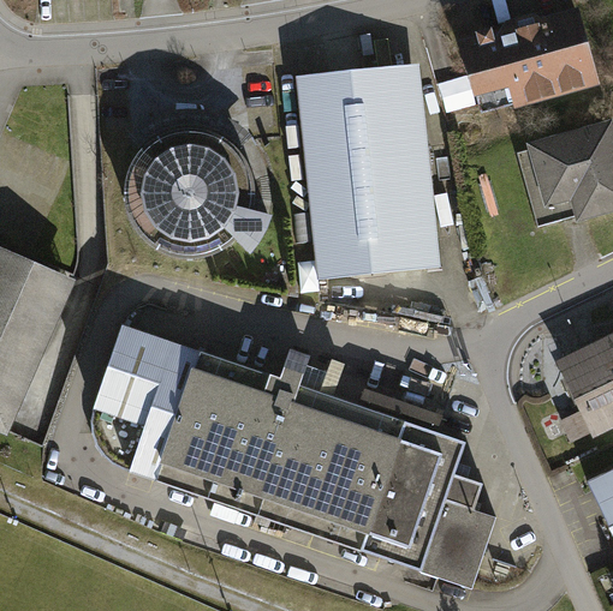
[(601,83),(578,7),(457,43),(480,118),(601,83)]
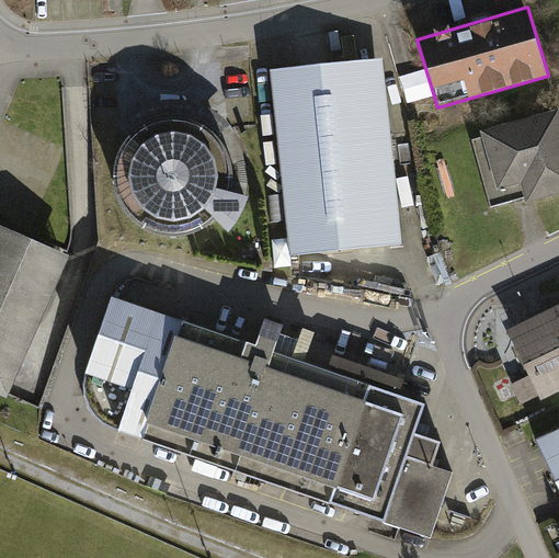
[(402,243),(379,57),(270,70),(292,257),(402,243)]
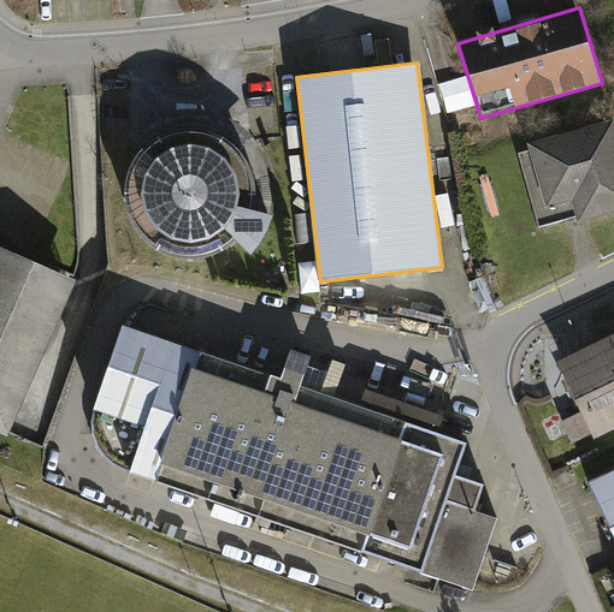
[(613,214),(613,120),(613,119),(526,143),(544,211),(577,202),(583,224),(613,214)]
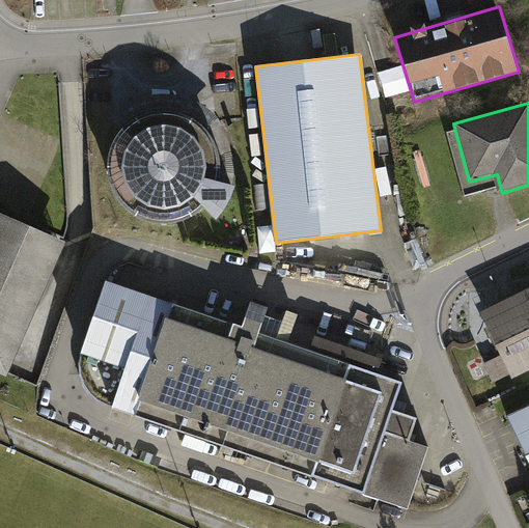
[(131,104),(109,115),(123,129),(114,156),(115,186),(131,212),(158,220),(187,213),(202,206),(222,224),(240,193),(213,185),(226,171),(222,146),(206,127),(184,112),(156,104),(131,104)]
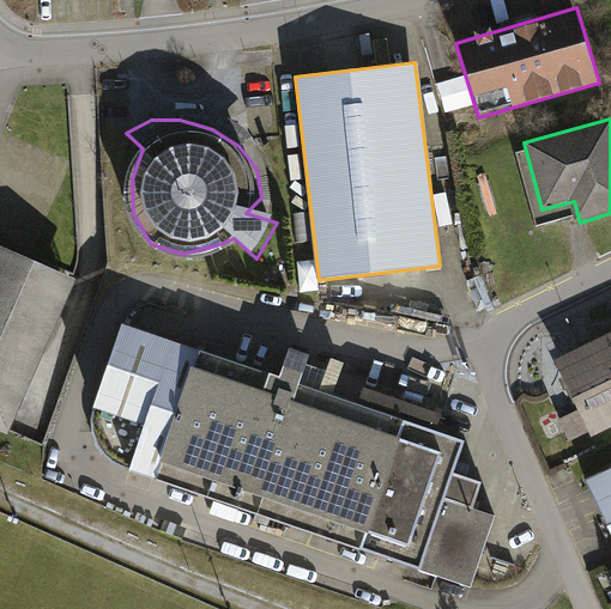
[(0,431),(10,436),(77,281),(0,248),(0,431)]
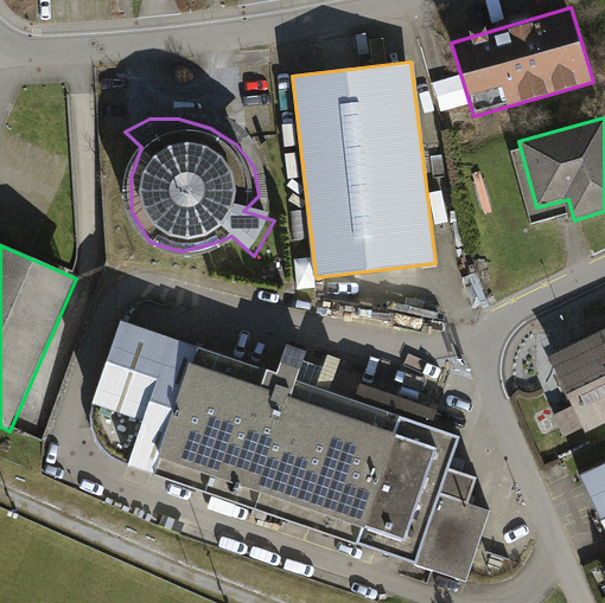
[(126,468),(418,559),(459,429),(118,322),(90,409),(139,424),(126,468)]
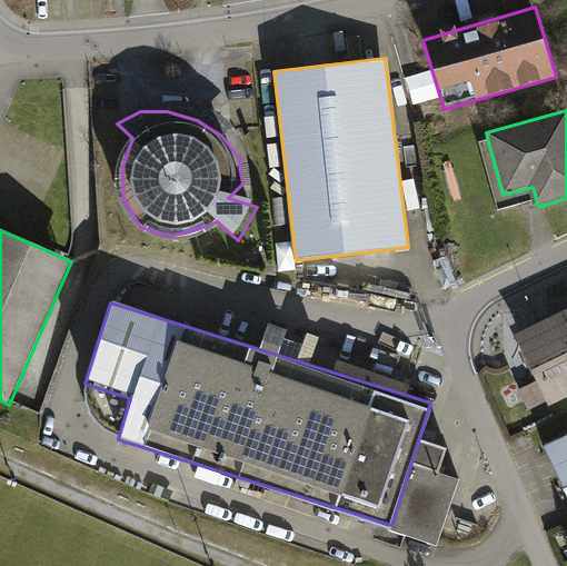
[(566,396),(566,309),(514,334),(547,405),(566,396)]
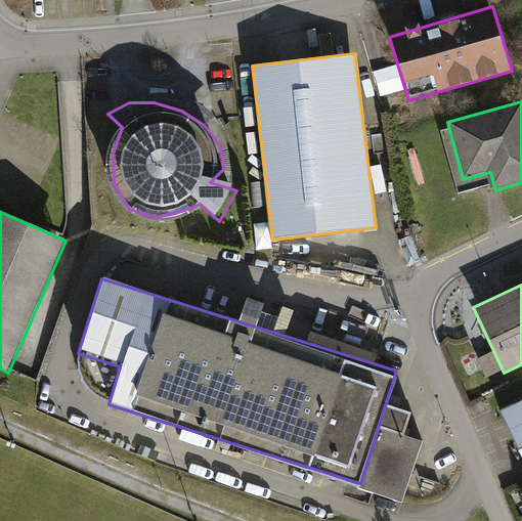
[(521,400),(502,409),(521,451),(521,400)]
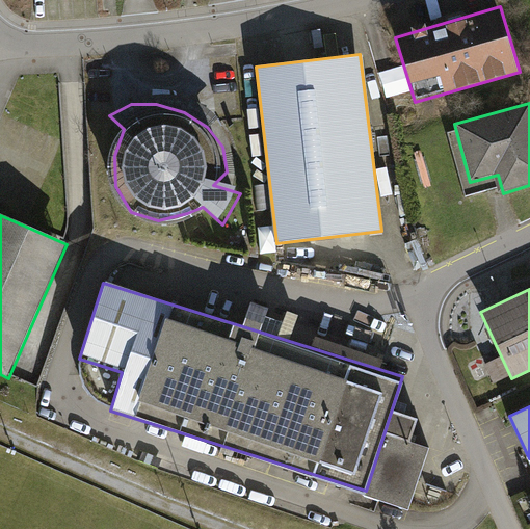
[(397,412),(397,424),(419,425),(420,413),(397,412)]
